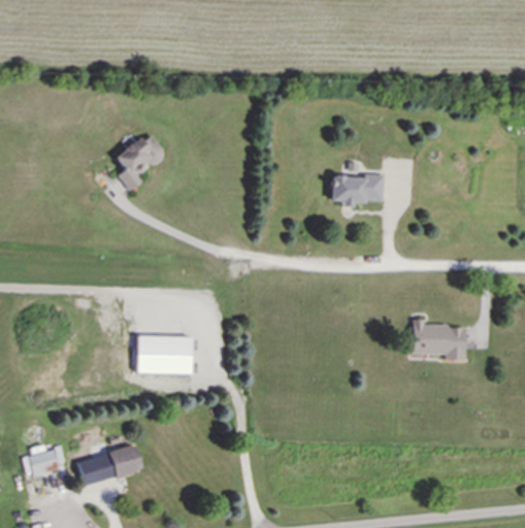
[(116,158),(125,170),(118,175),(129,191),(142,180),(138,174),(166,154),(151,132),(116,158)]
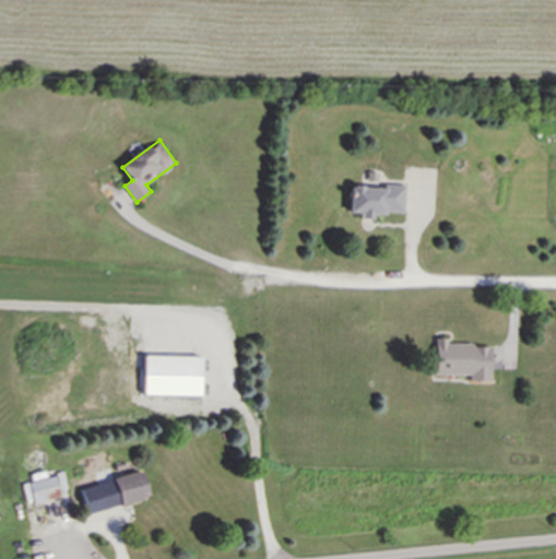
[(406,213),(407,186),(386,185),(386,188),(353,187),(352,213),(363,213),(363,218),(376,218),(376,212),(406,213)]
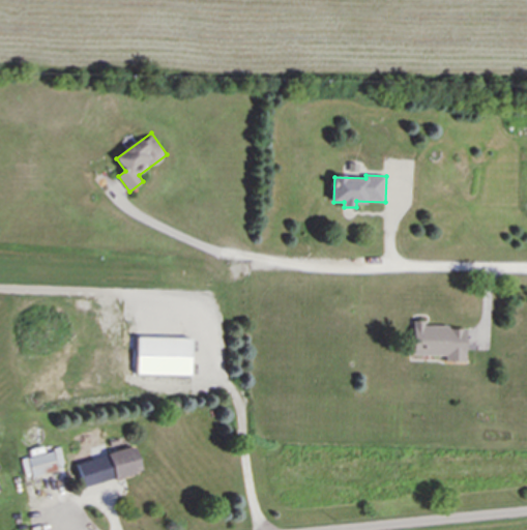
[(415,355),(447,356),(447,361),(468,361),(468,327),(426,326),(426,321),(415,321),(415,355)]
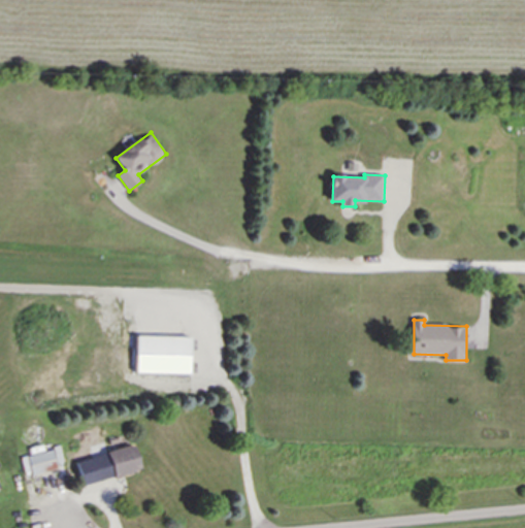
[(138,336),(137,373),(192,374),(193,337),(138,336)]
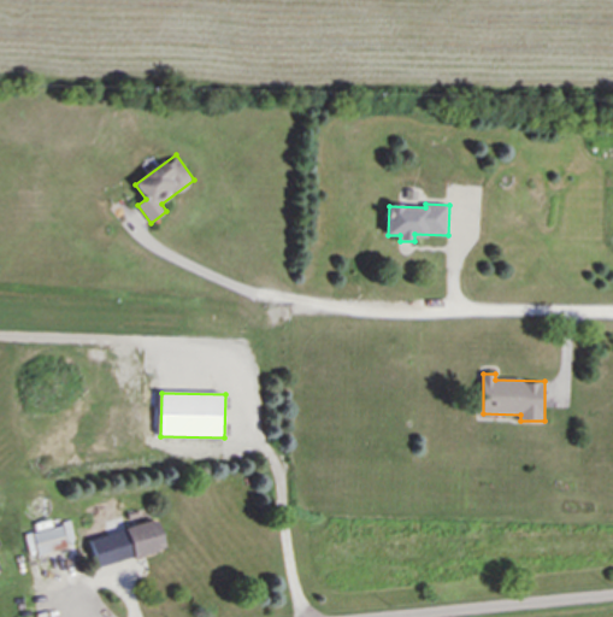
[(99,568),(166,548),(158,519),(90,539),(99,568)]
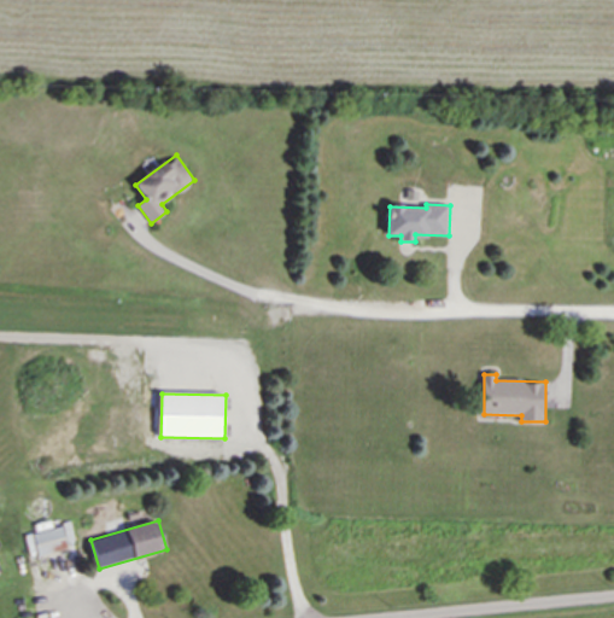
[(69,549),(63,526),(34,534),(40,557),(69,549)]
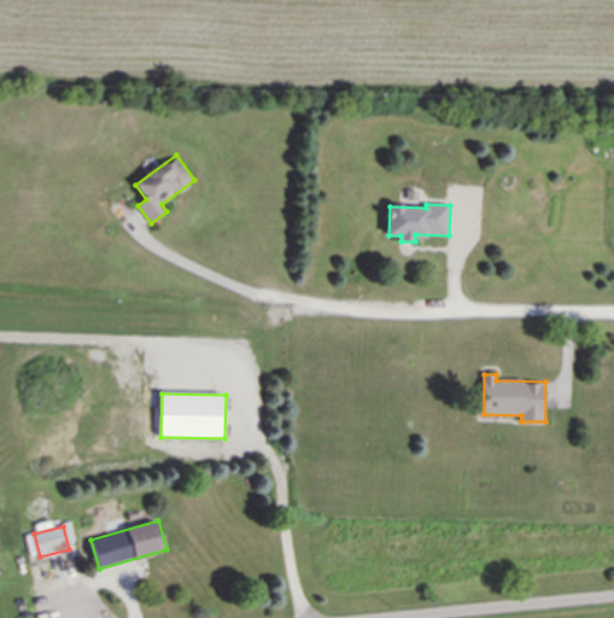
All buildings are outlined.
